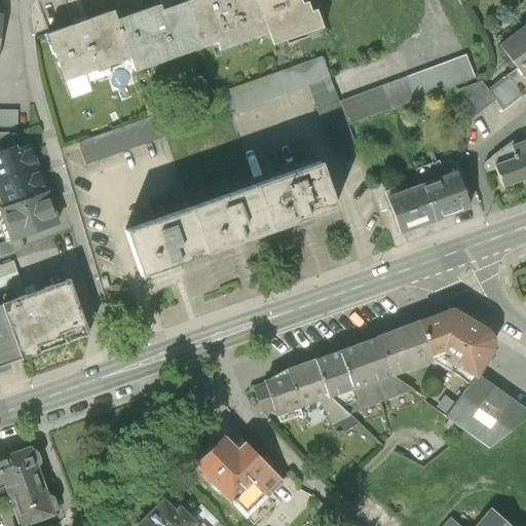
[(136,70),(201,46),(185,0),(184,0),(162,8),(160,2),(117,17),(130,55),(136,70)]
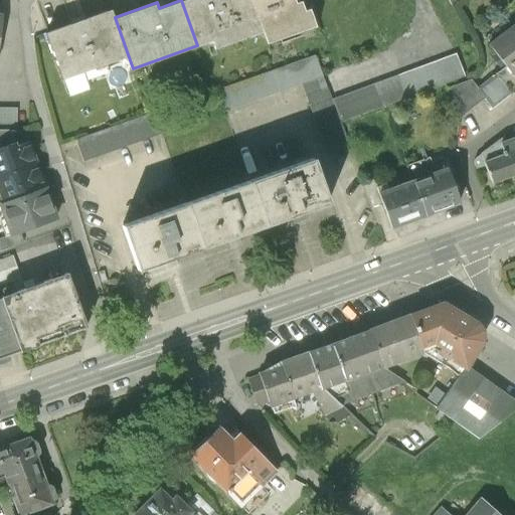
[(181,0),(197,45),(212,40),(215,48),(264,30),(252,0),(181,0)]
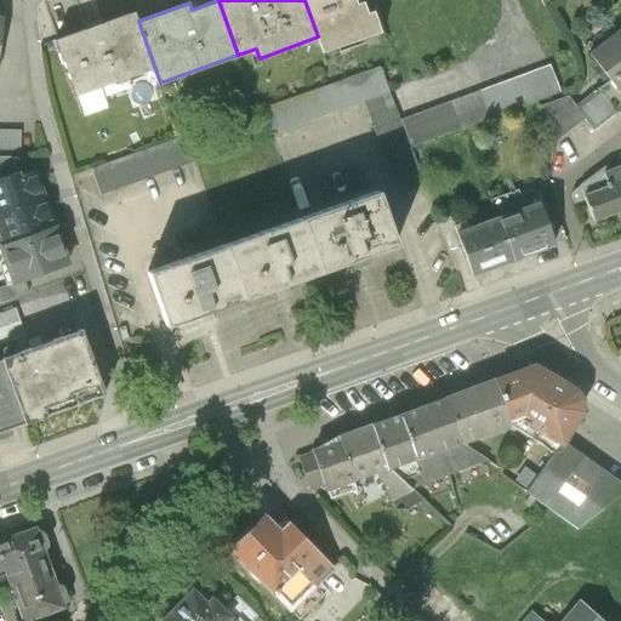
[(357,0),(305,0),(318,36),(324,53),(383,32),(375,9),(369,11),(364,0),(363,0),(358,3),(357,0)]
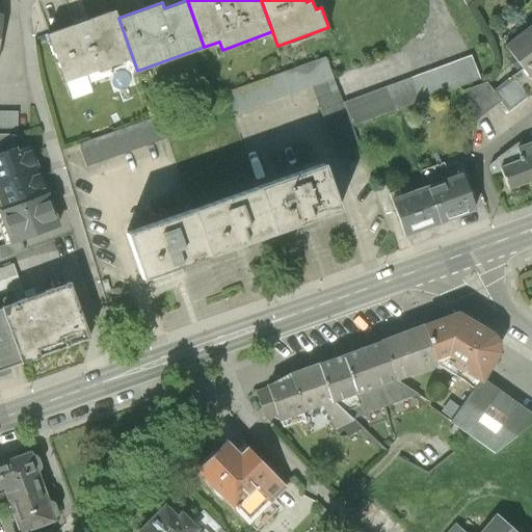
[(64,80),(132,56),(118,18),(115,7),(47,32),(64,80)]
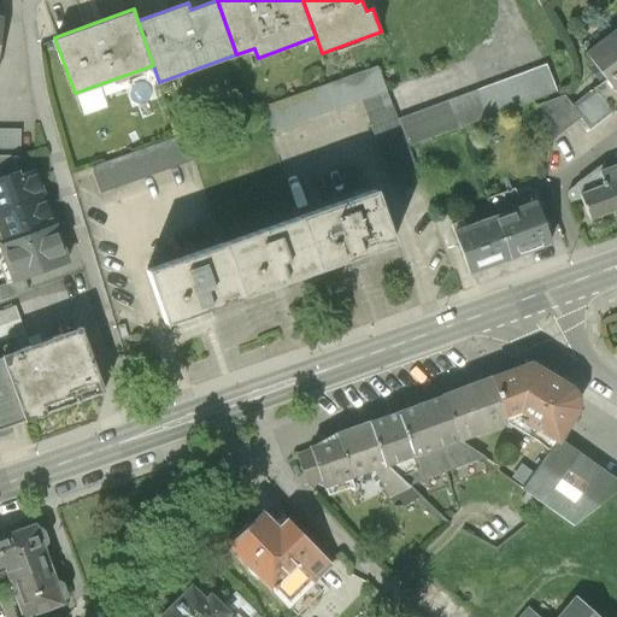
[(616,24),(583,51),(605,78),(594,87),(612,110),(616,106),(616,24)]
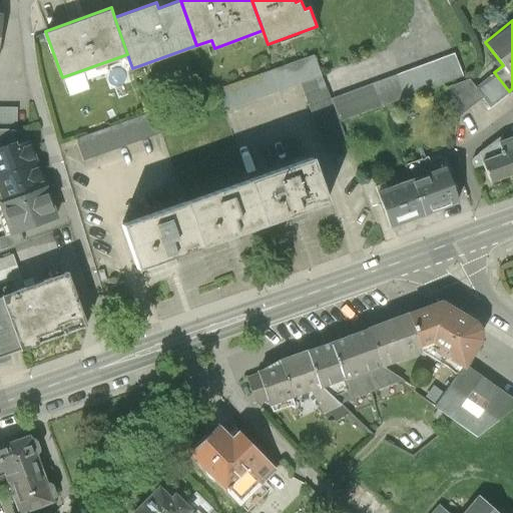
[(301,81),(326,149),(348,142),(340,120),(331,97),(314,50),(214,87),(222,109),(301,81)]
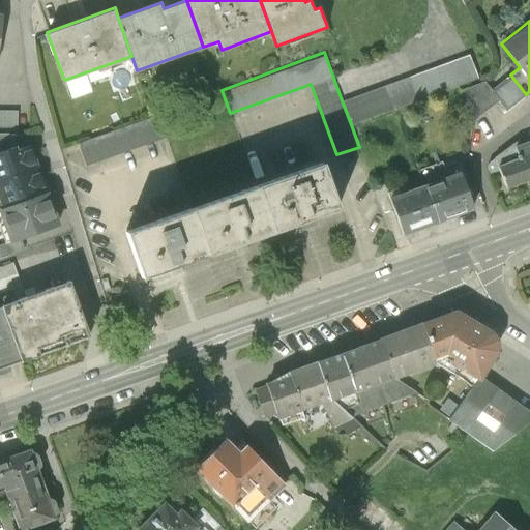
[(470,53),(342,100),(351,124),(479,77),(470,53)]
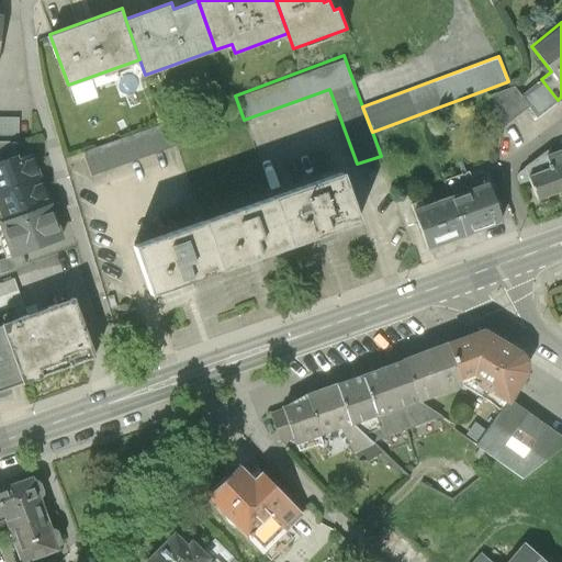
[(558,100),(541,79),(521,94),(529,105),(538,116),(558,100)]
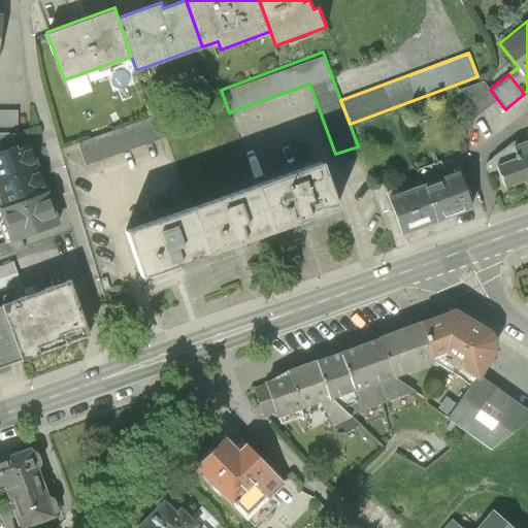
[(497,99),(490,89),(483,79),(457,89),(469,122),(497,99)]
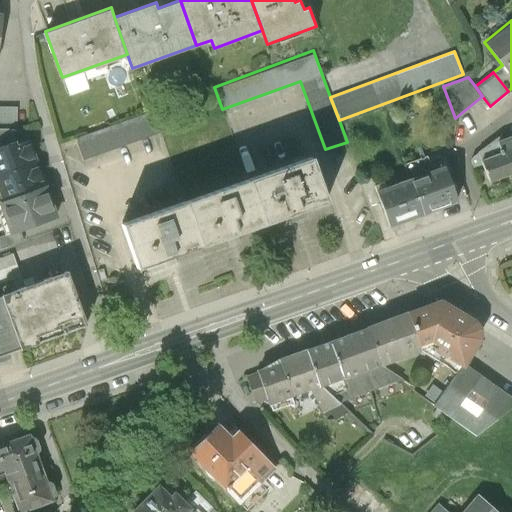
[(16,107),(0,106),(0,127),(16,128),(16,107)]
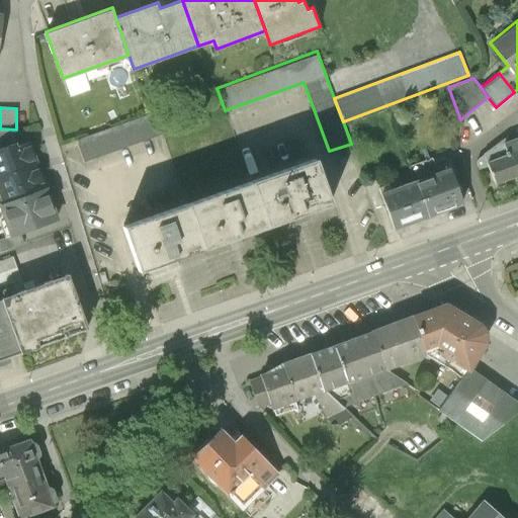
[(155,111),(76,140),(83,161),(163,133),(155,111)]
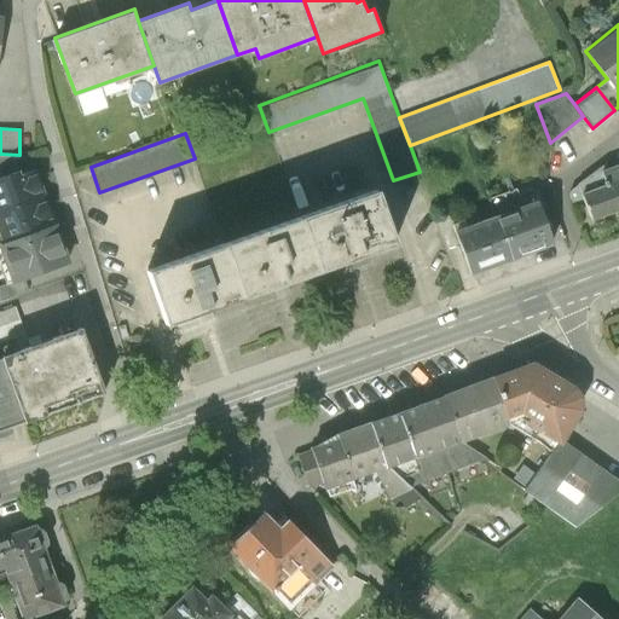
[(618,161),(602,168),(607,181),(580,191),(590,219),(618,207),(618,161)]
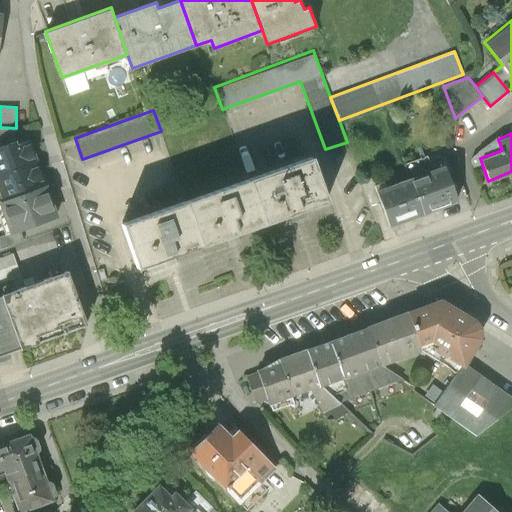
[(0,173),(36,160),(28,139),(15,144),(13,140),(0,144),(0,173)]
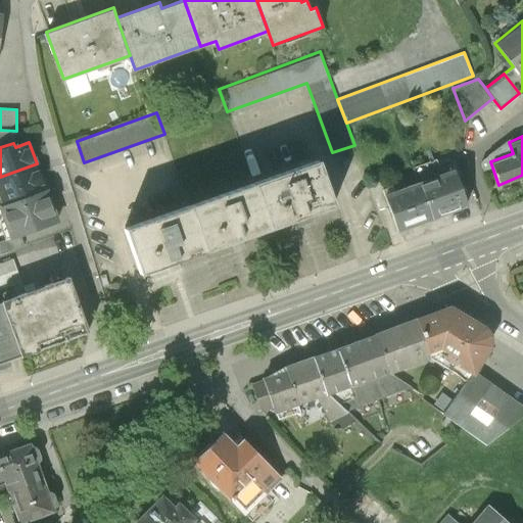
[(189,203),(124,227),(140,272),(140,274),(167,265),(170,271),(175,270),(180,268),(178,260),(206,250),(232,241),(234,248),(239,246),(244,244),(242,237),(272,227),(295,218),(297,226),(303,224),(308,222),(306,215),(336,203),(319,157),(254,180),(189,203)]
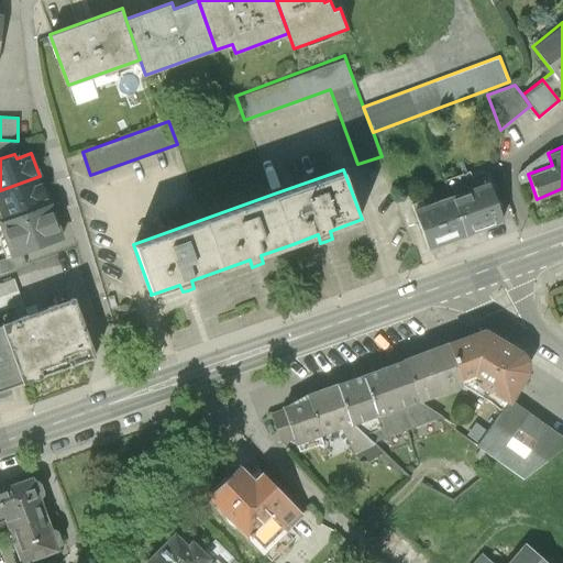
[(0,207),(4,219),(50,203),(40,176),(0,190),(0,207)]
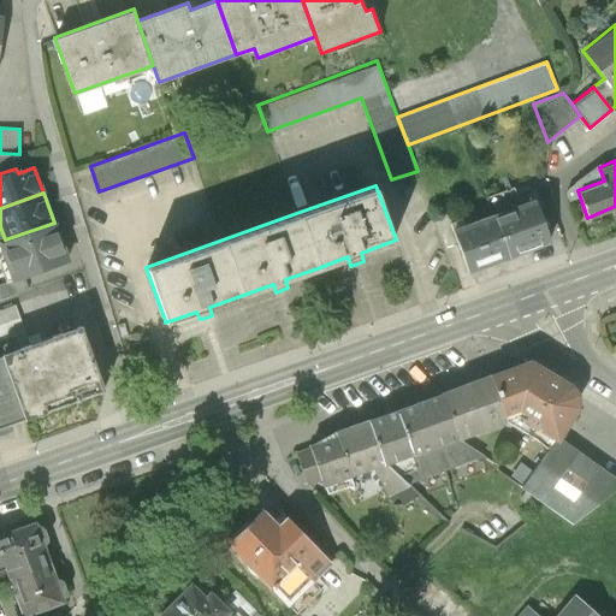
[(495,211),(510,254),(551,240),(535,195),(495,211)]
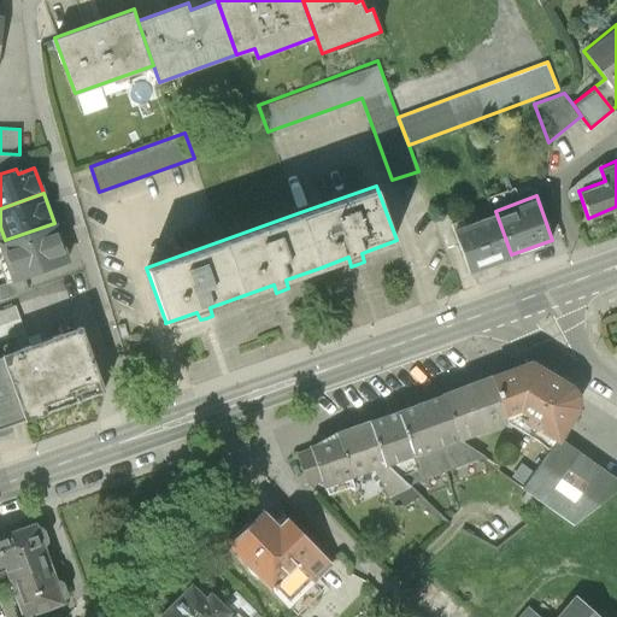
[(495,211),(453,227),(458,241),(469,270),(511,254),(495,211)]
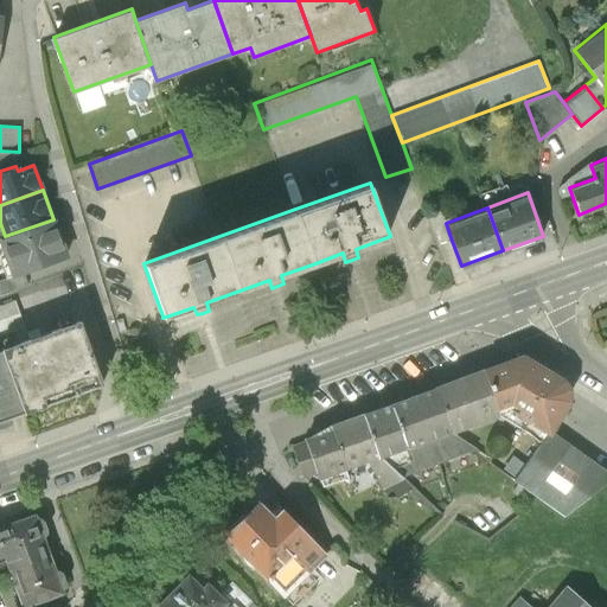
[(451,237),(446,223),(441,210),(429,213),(439,241),(451,237)]
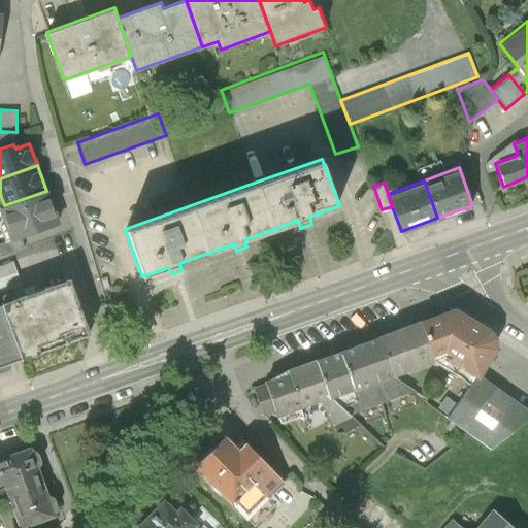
[(0,206),(0,207),(10,237),(58,221),(46,191),(4,205),(0,206)]
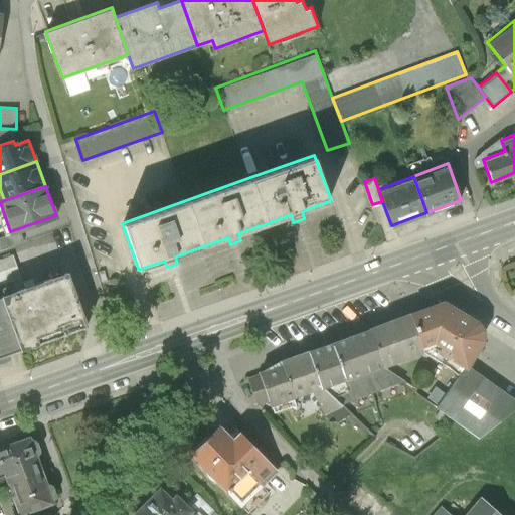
[(0,259),(0,293),(0,294),(23,286),(12,254),(0,259)]
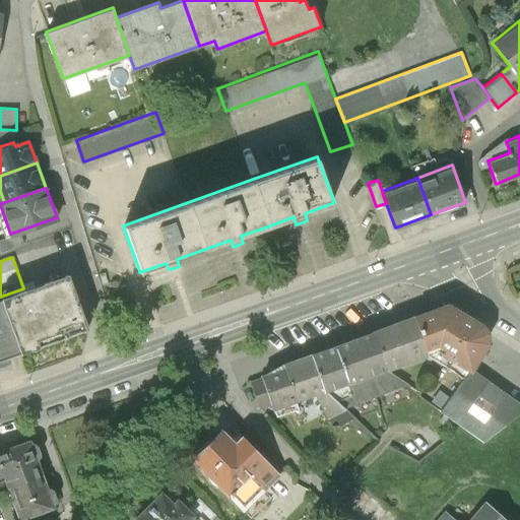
[(23,288),(0,297),(20,351),(87,328),(67,273),(23,288)]
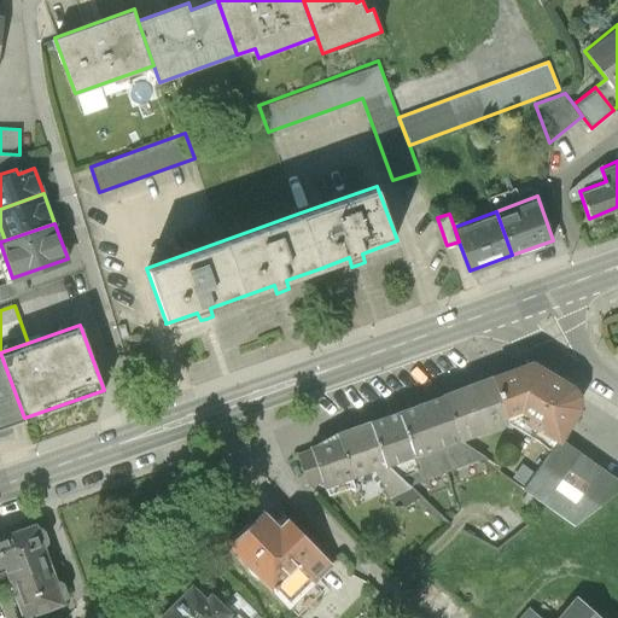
[(0,432),(10,429),(11,426),(10,424),(24,418),(0,353),(0,432)]
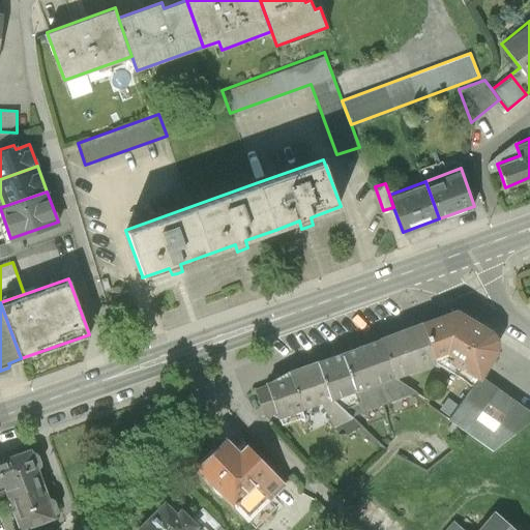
[(457,305),(420,320),(436,360),(445,356),(481,377),(500,347),(499,336),(494,327),(457,305)]
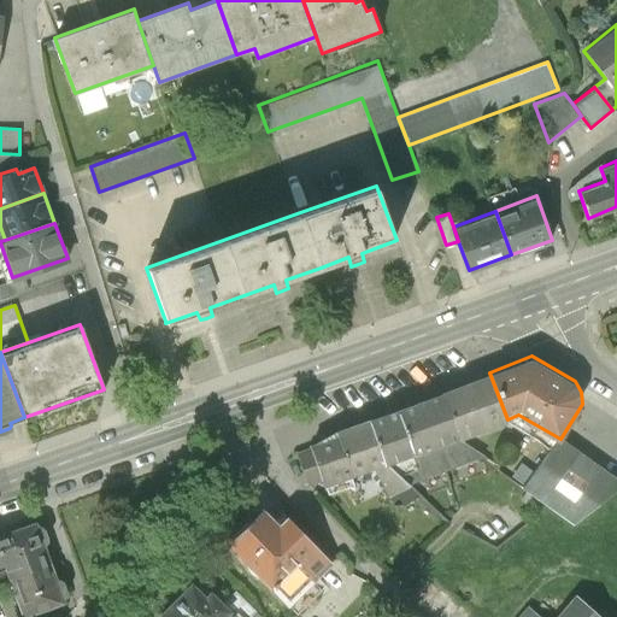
[(442,391),(459,438),(507,419),(489,372),(442,391)]
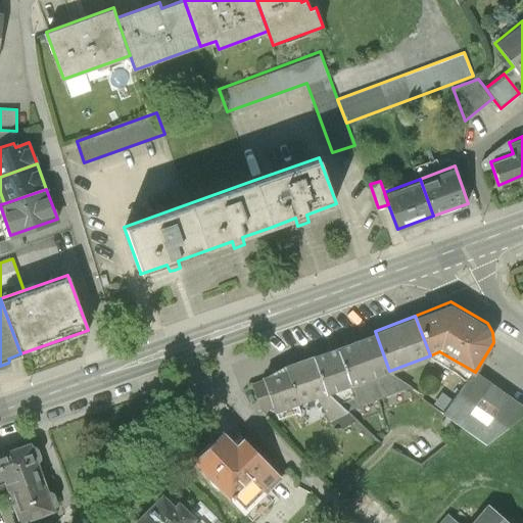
[(375,331),(337,345),(350,384),(389,371),(375,331)]
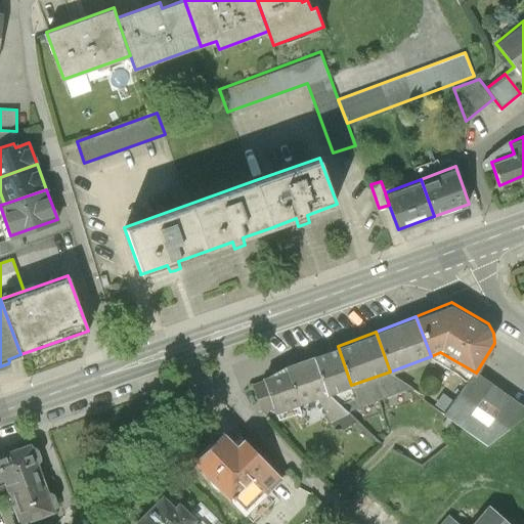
[(338,346),(313,354),(328,393),(351,385),(338,346)]
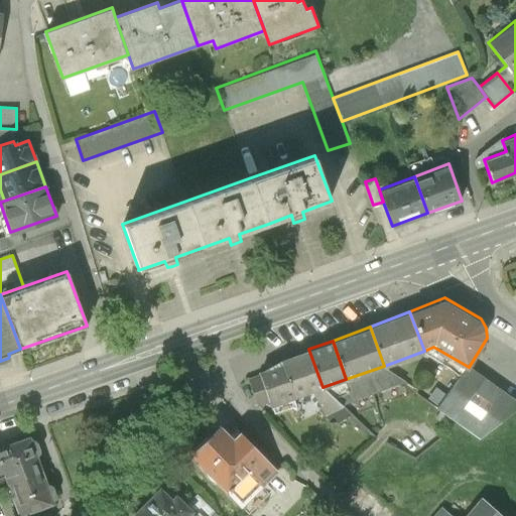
[(308,349),(280,359),(293,398),(311,392),(324,415),(343,405),(323,387),(308,349)]
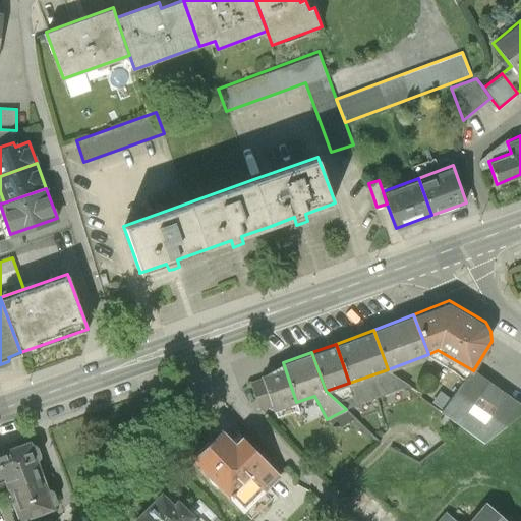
[(283,362),(262,375),(263,378),(272,404),(277,417),(299,409),(296,402),(283,362)]
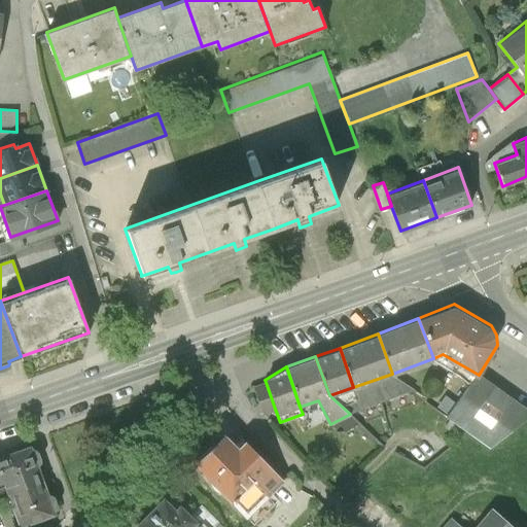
[(414,390),(392,374),(353,387),(378,402),(414,390)]
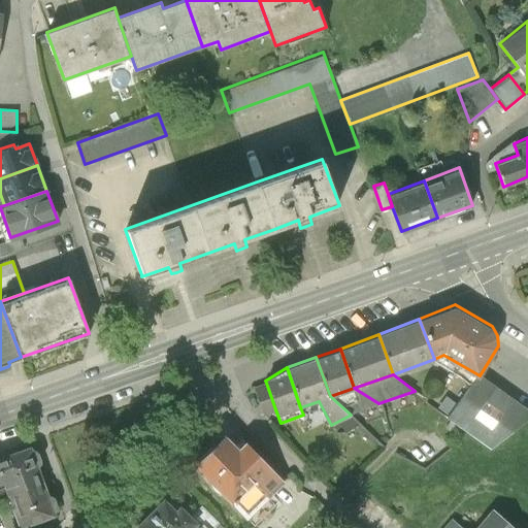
[(527,418),(527,407),(480,375),(448,418),(451,421),(462,428),(465,431),(490,449),(527,418)]
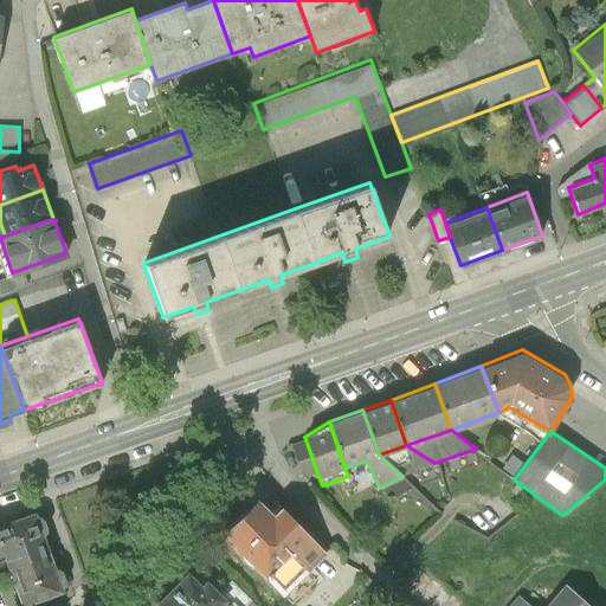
[(316,470),(305,439),(292,444),(303,475),(316,470)]
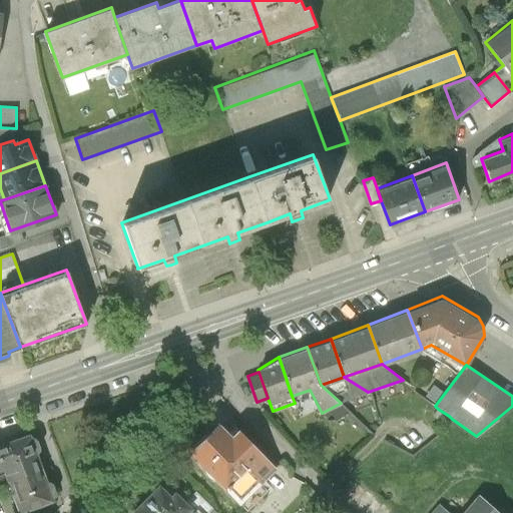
[(344,377),(321,385),(341,403),(368,392),(344,377)]
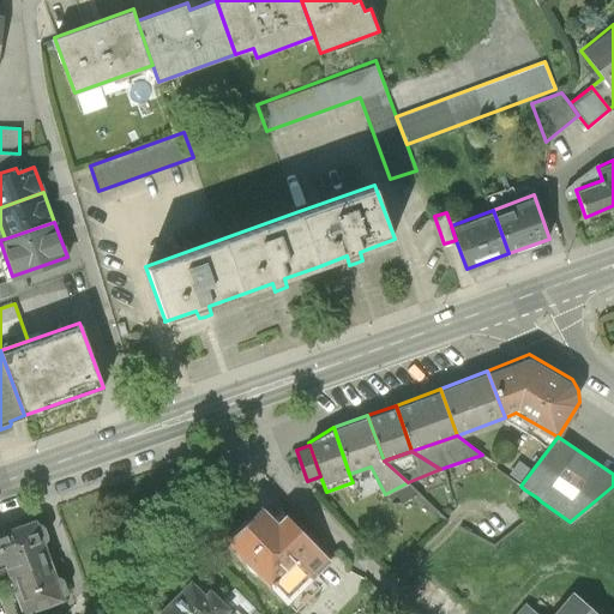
[(537,498),(524,489),(518,499),(531,507),(537,498)]
